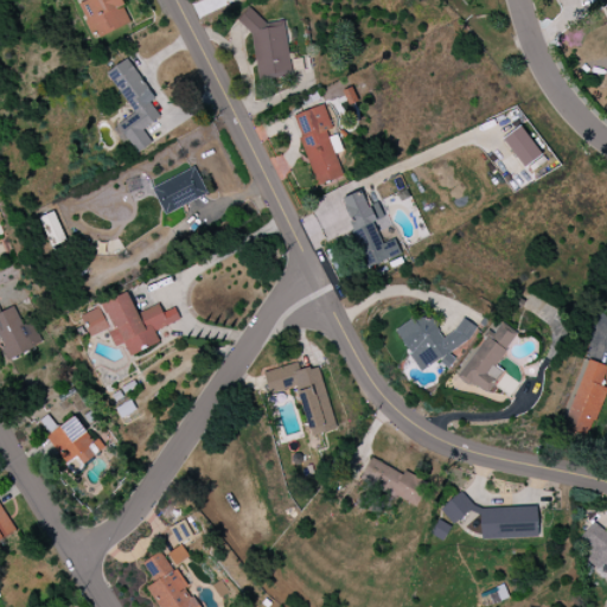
[(129,25),(120,0),(81,0),(82,2),(80,4),(93,39),(129,25)]
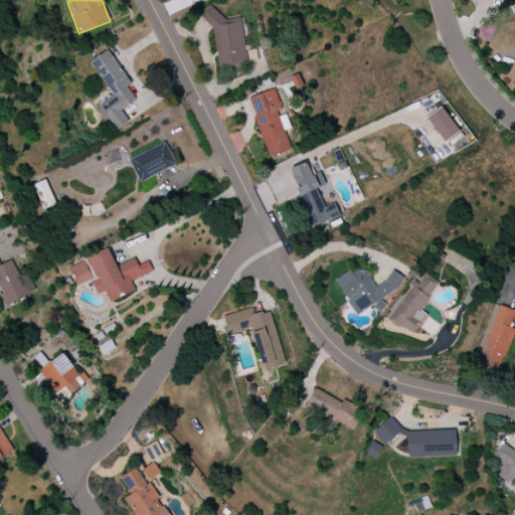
[(240,17),(212,21),(218,67),(247,64),(240,17)]
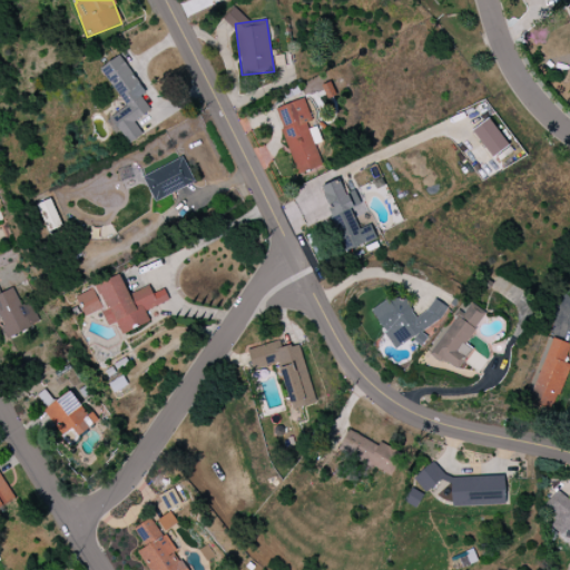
[(126,108),(106,119),(115,135),(120,131),(128,144),(143,135),(135,120),(150,110),(141,96),(145,95),(120,55),(101,67),(126,108)]
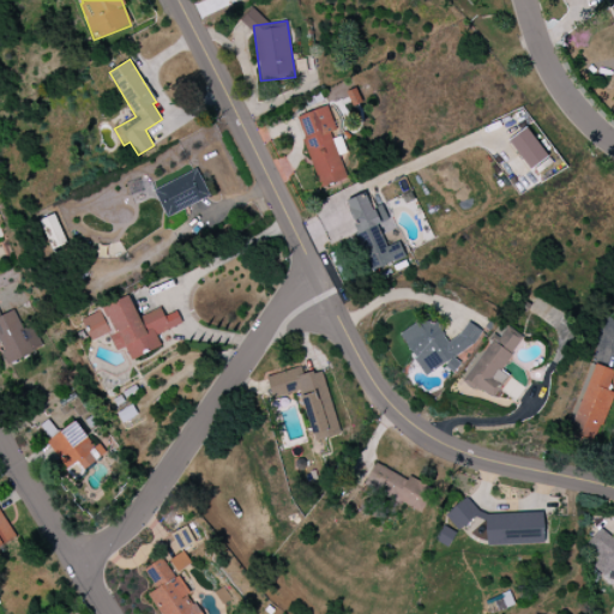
[(345,180),(332,132),(335,132),(327,107),(298,115),(318,188),(345,180)]
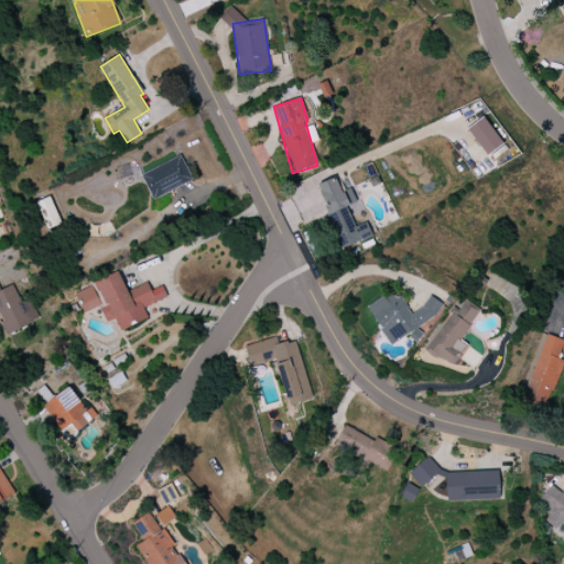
[(467,128),(486,156),(502,145),(485,117),(467,128)]
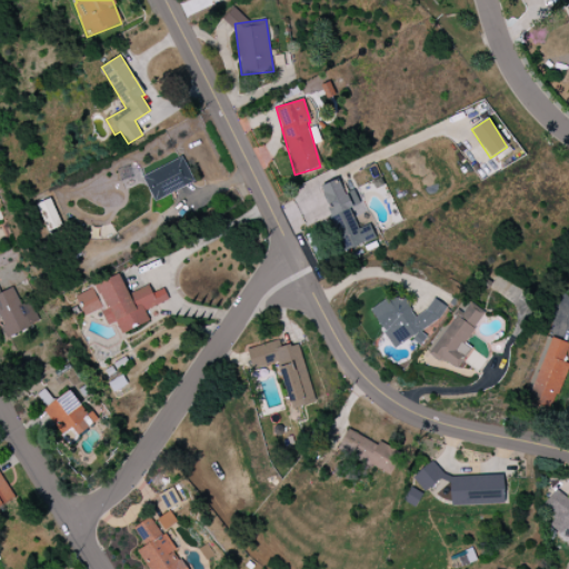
[(195,183),(183,158),(142,175),(153,200),(195,183)]
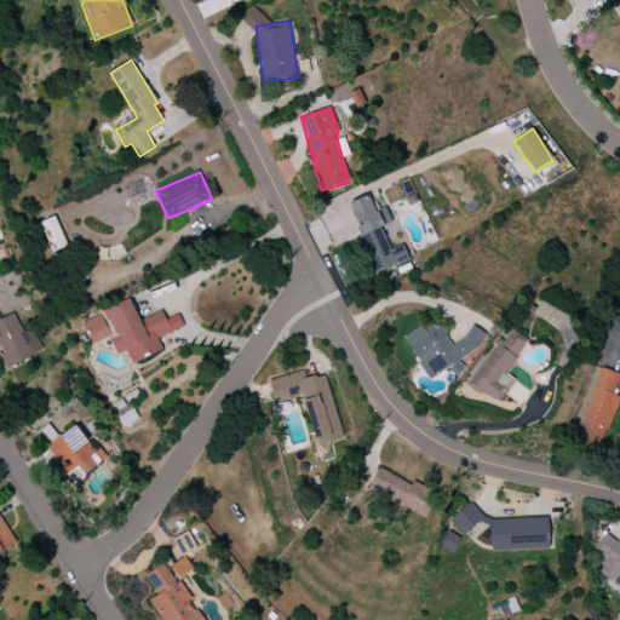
[(378,274),(409,259),(402,245),(391,251),(385,236),(397,230),(386,207),(375,212),(368,195),(346,205),(378,274)]
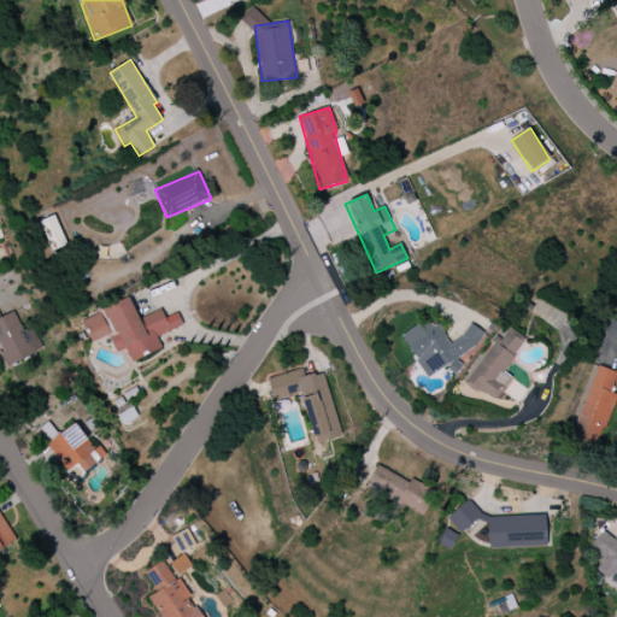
[(139,319),(130,298),(100,309),(117,353),(127,350),(131,362),(163,350),(157,336),(182,327),(177,313),(165,318),(162,310),(139,319)]
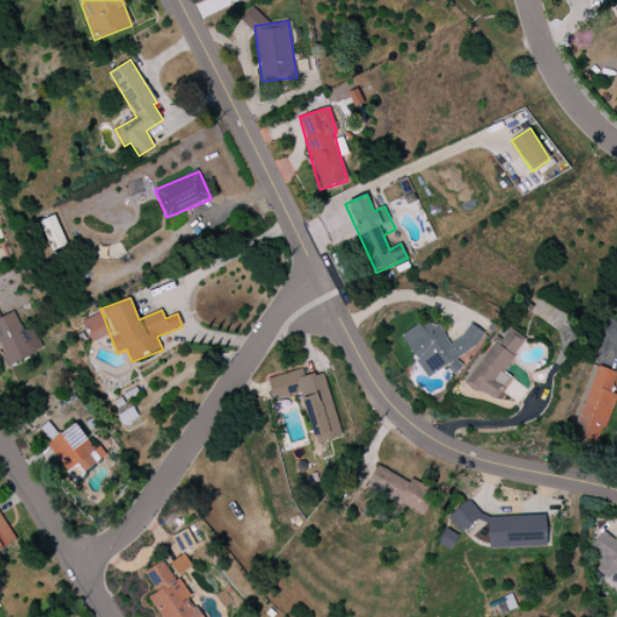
[(0,347),(9,365),(42,351),(33,327),(23,330),(13,311),(0,317),(0,316),(0,347)]
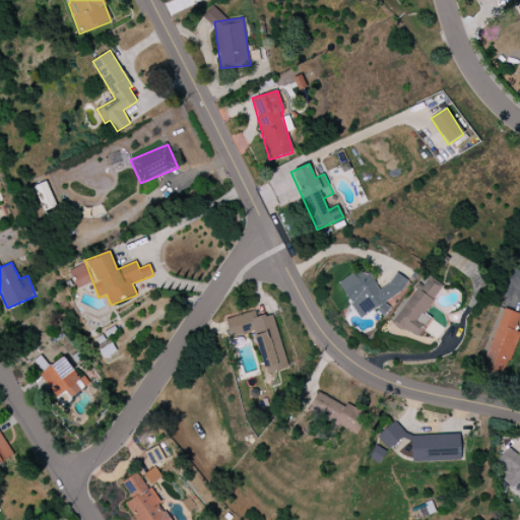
[(77,288),(92,281),(84,264),(69,271),(77,288)]
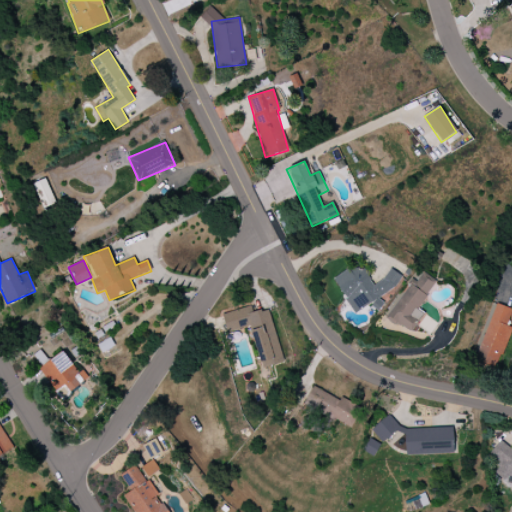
[(355,314),(371,303),(376,310),(384,305),(378,296),(402,282),(395,270),(371,285),(359,264),(333,280),(355,314)]
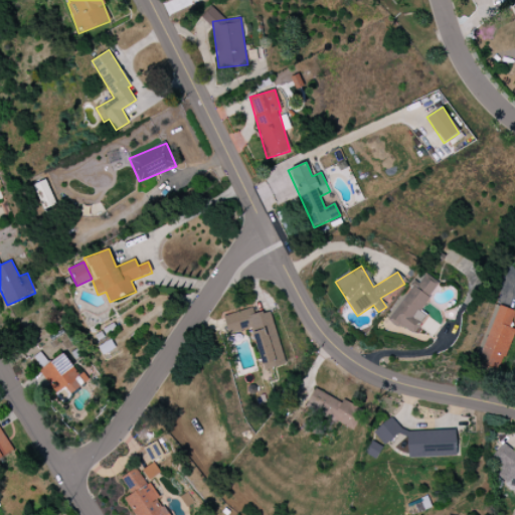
[(439,285),(420,273),(388,319),(412,336),(426,316),(419,311),(439,285)]
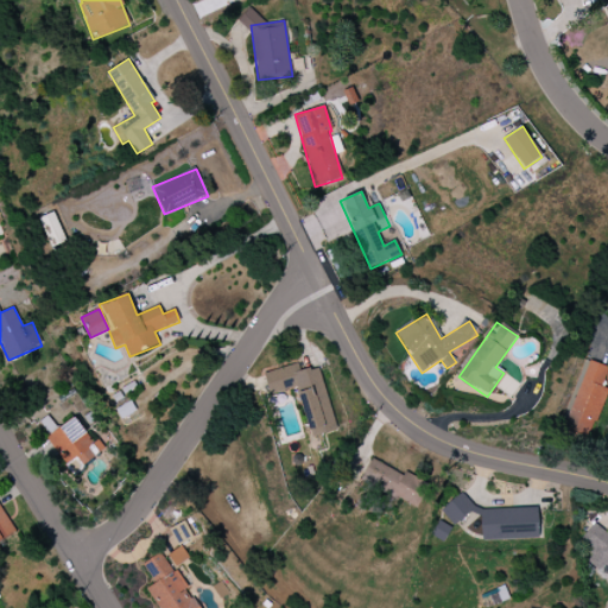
[(590,438),(607,388),(601,387),(607,367),(607,366),(588,360),(564,430),(590,438)]
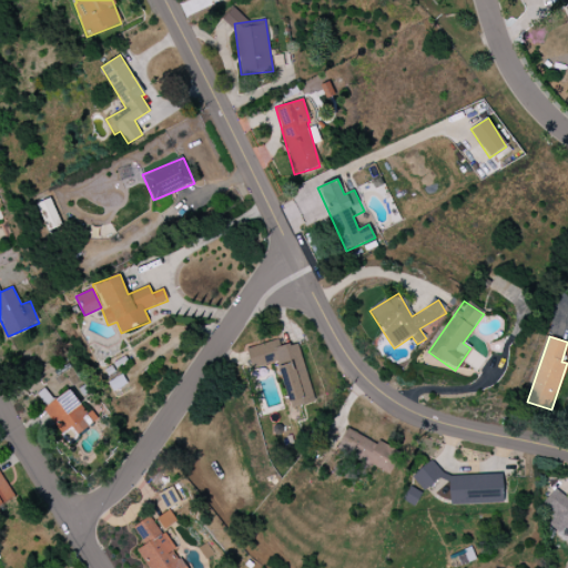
[(246,348),(252,369),(279,362),(290,408),(314,403),(298,342),(275,348),(274,342),(246,348)]
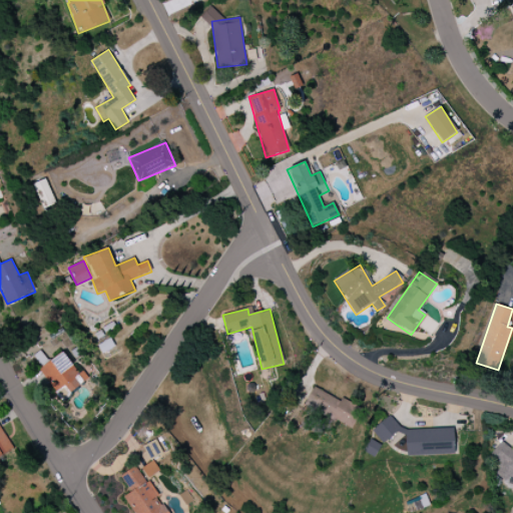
[(39,368),(59,399),(83,384),(64,353),(39,368)]
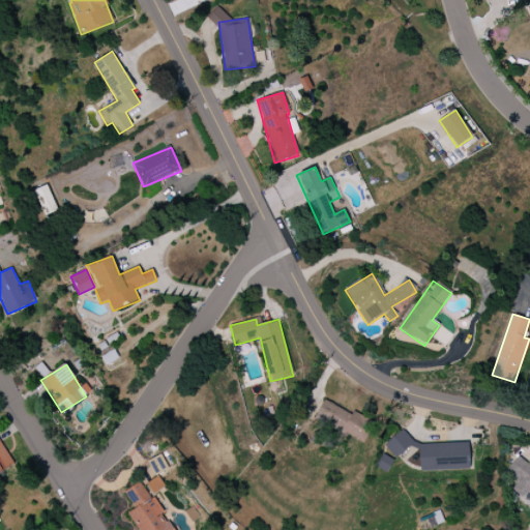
[(362,445),(374,427),(326,398),(315,416),(362,445)]
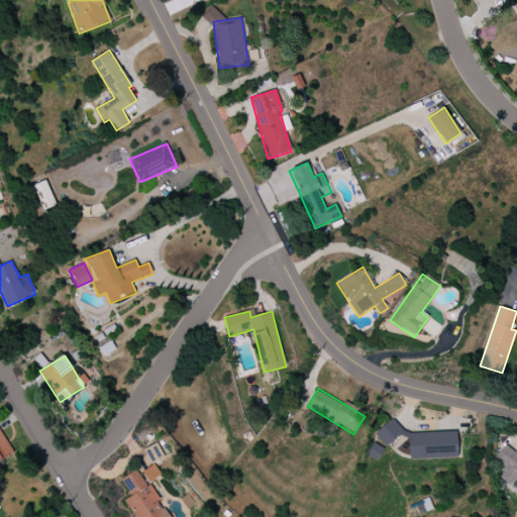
[(457,431),(396,433),(396,422),(380,423),(380,441),(401,440),(401,443),(409,443),(409,459),(458,458),(457,431)]
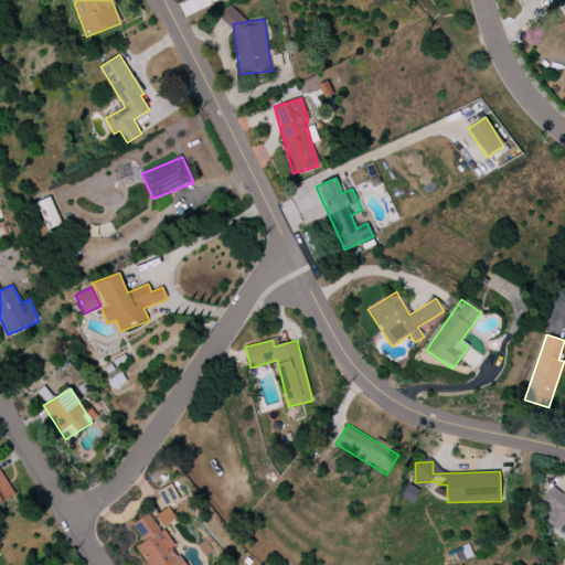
[(0,502),(16,493),(0,470),(0,502)]
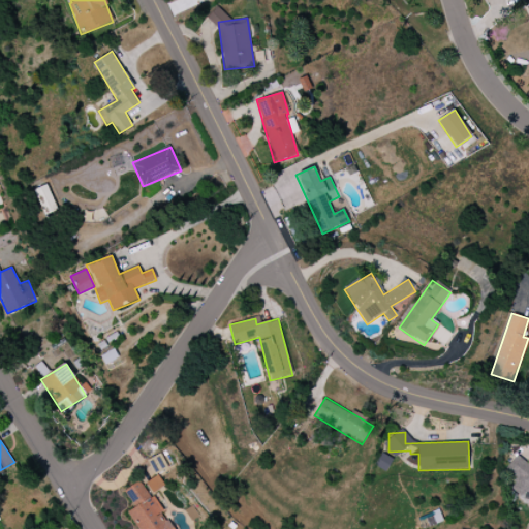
[(386,470),(392,459),(381,454),(375,465),(386,470)]
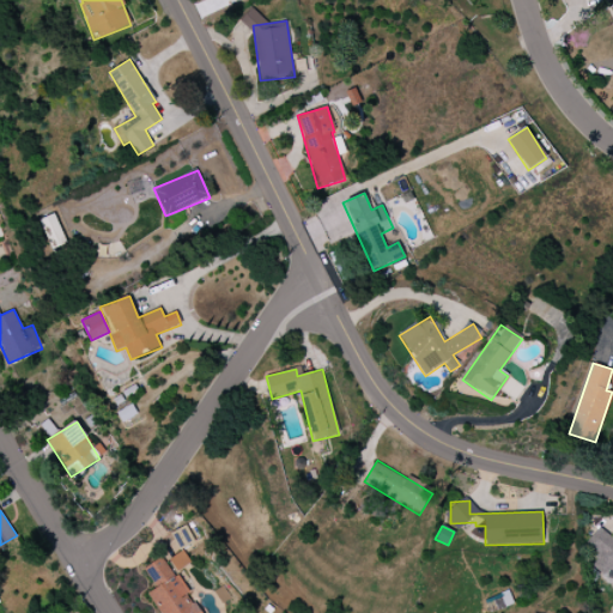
[(592,565),(612,581),(612,535),(612,538),(599,527),(587,544),(600,553),(592,565)]
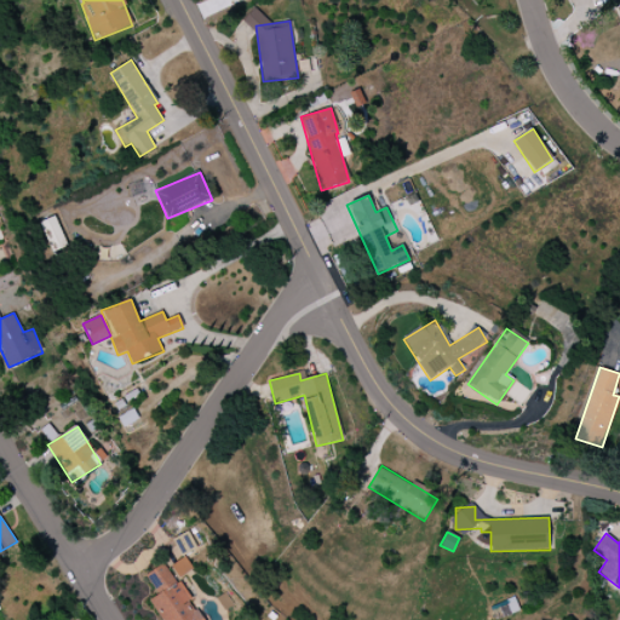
[(150,601),(162,619),(201,619),(165,563),(145,575),(159,595),(150,601)]
